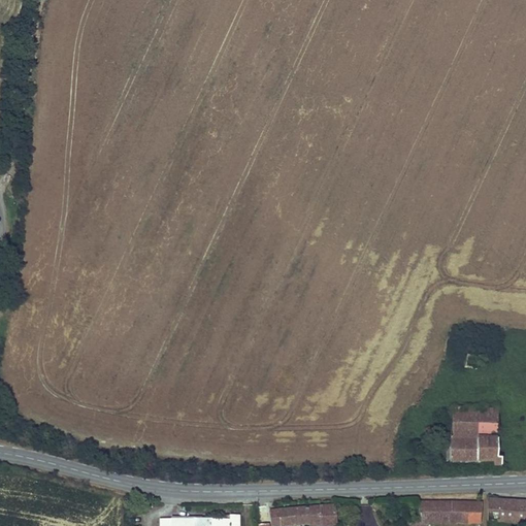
[(470,353),(467,365),(480,368),(482,356),(470,353)]
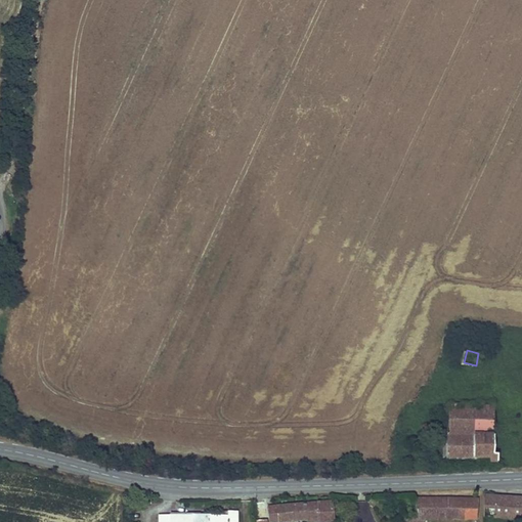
[(493,434),(494,403),(496,403),(496,400),(493,400),(493,403),(451,403),(450,426),(430,426),(430,434),(448,434),(448,457),(476,458),(491,458),(491,461),(499,461),(499,453),(495,452),(495,434),(493,434)]
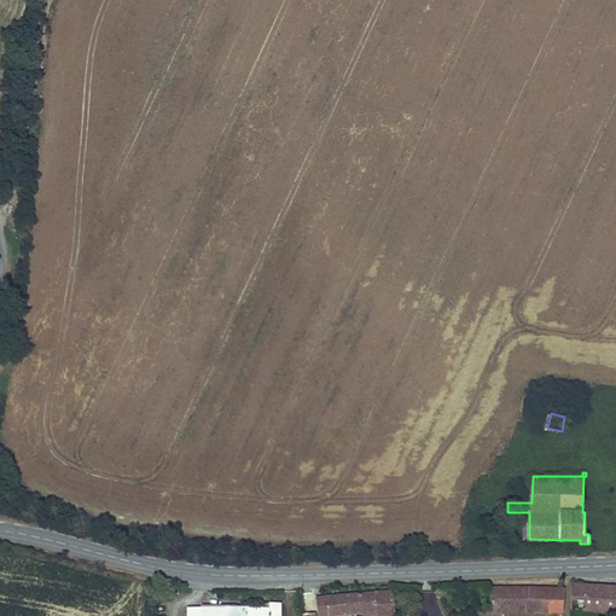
[(615,586),(593,585),(574,583),(573,608),(610,612),(609,615),(615,615),(615,586)]
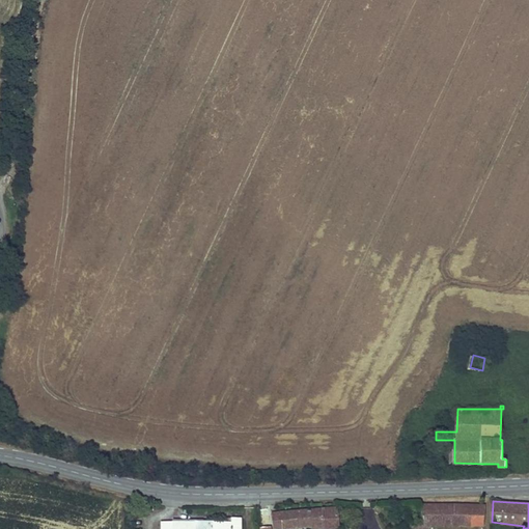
[(480,504),(455,503),(443,503),(423,503),(423,514),(423,522),(423,528),(430,528),(432,524),(462,524),(462,523),(485,524),(488,505),(480,504)]
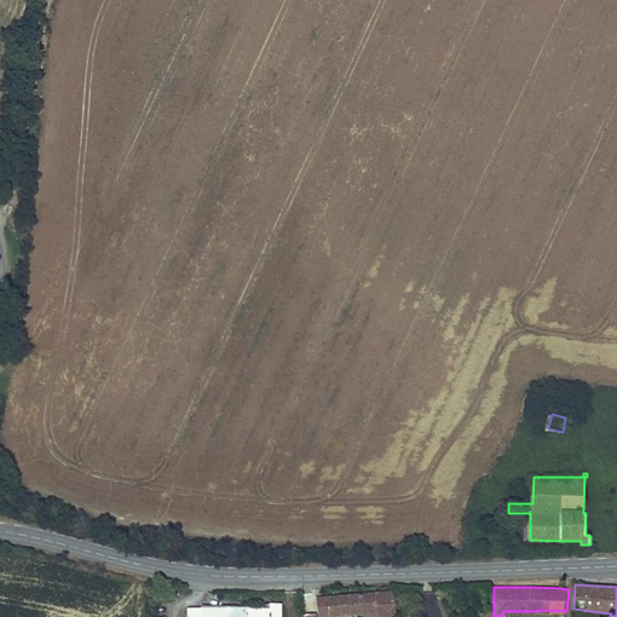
[(395,590),(365,593),(350,594),(319,598),(321,616),(364,611),(368,611),(373,611),(373,616),(390,616),(393,616),(396,616),(395,590)]
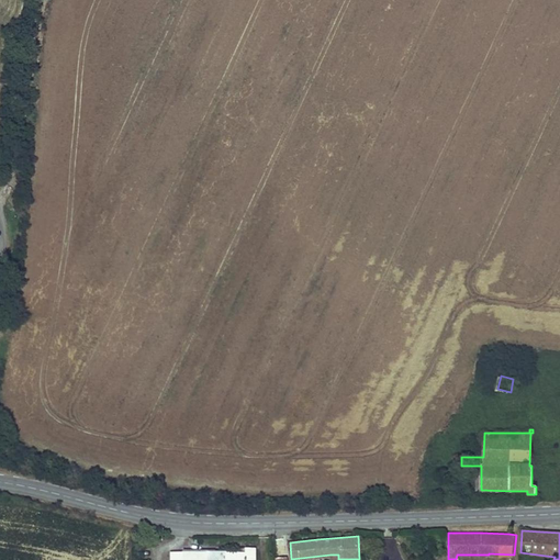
[(288,559),(286,537),(276,538),(277,549),(277,557),(278,557),(278,559),(288,559)]
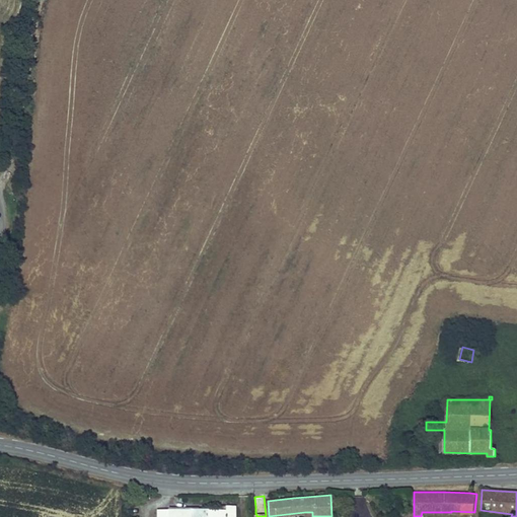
[(199,509),(159,509),(158,516),(236,516),(237,505),(227,505),(227,509),(223,509),(199,509)]
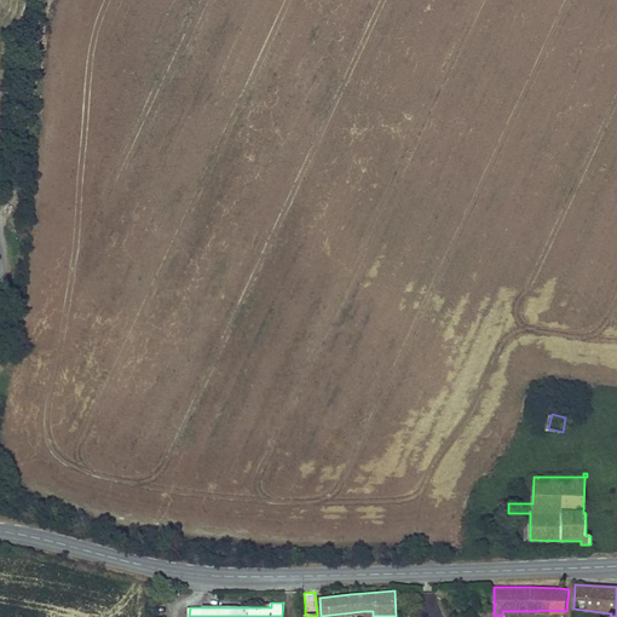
All buildings are outlined.
